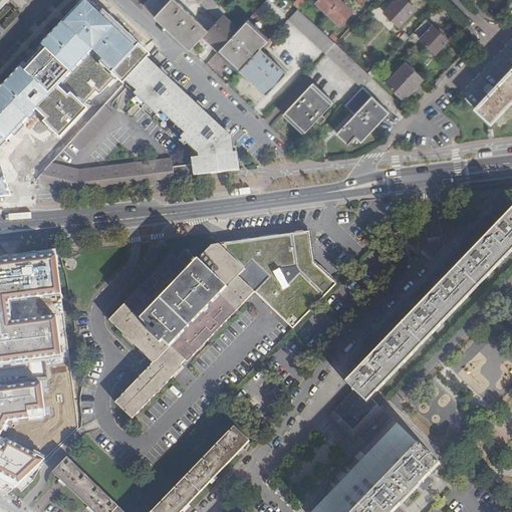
[(0,194),(9,193),(0,166),(0,143),(33,106),(44,117),(41,120),(58,138),(86,106),(81,101),(92,89),(97,92),(113,76),(118,82),(148,53),(90,0),(86,0),(1,88),(0,89),(0,194)]
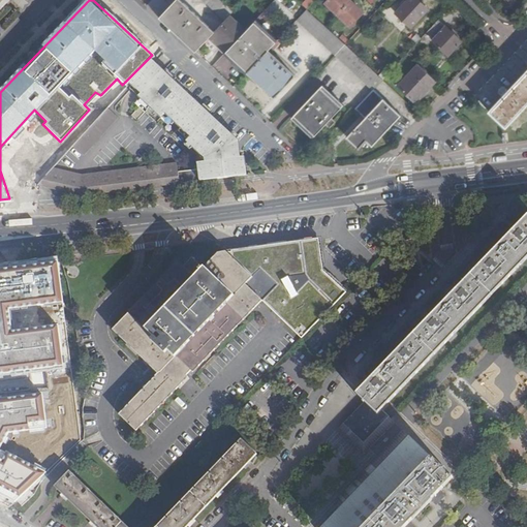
[(149,0),(146,4),(158,14),(160,12),(172,0),(149,0)]
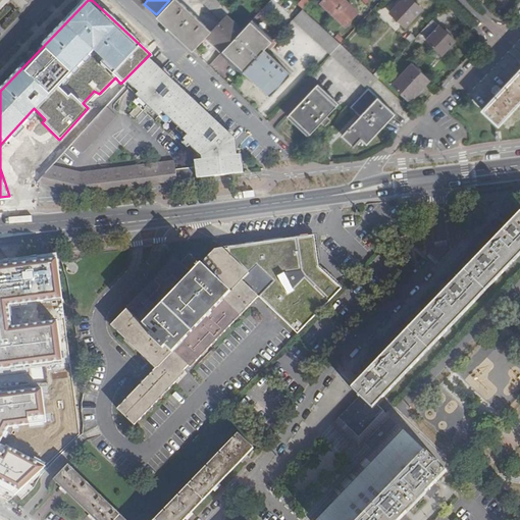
[(169,0),(158,12),(195,46),(206,34),(210,30),(178,0),(169,0)]
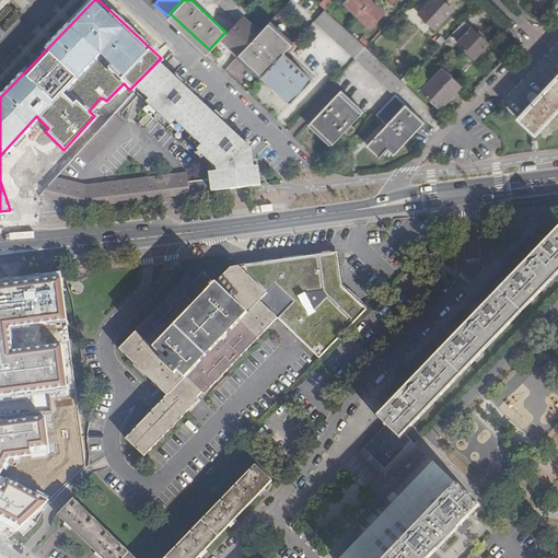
[(245,10),(234,0),(214,0),(236,20),(242,14),(245,10)]
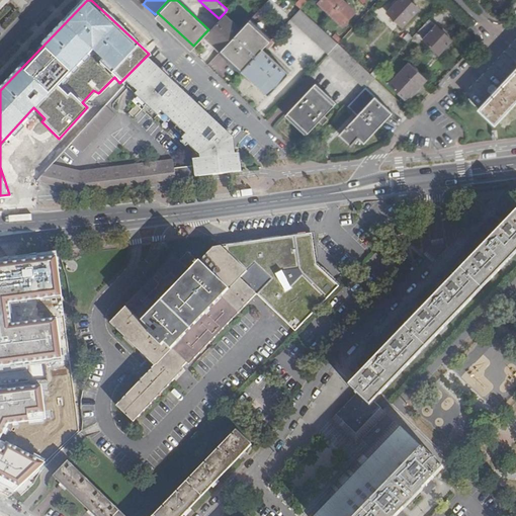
[(318,0),(329,11),(338,0),(318,0)]
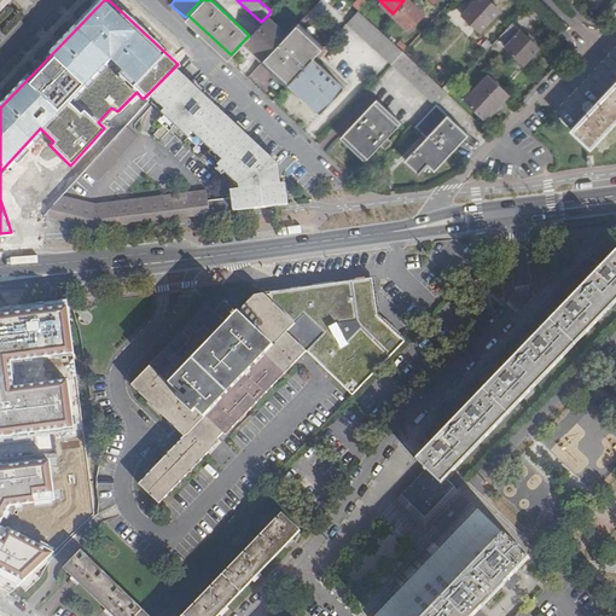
[(404,0),(393,13),(407,27),(422,11),(410,0),(404,0)]
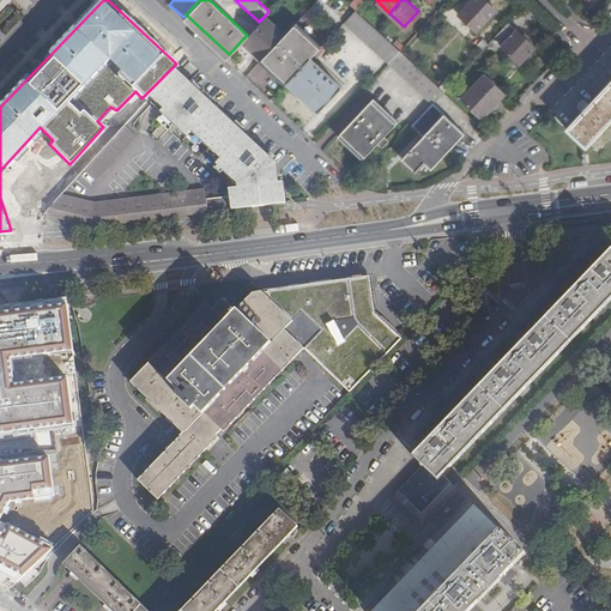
[(475,28),(494,7),(484,0),(467,0),(457,12),(475,28)]
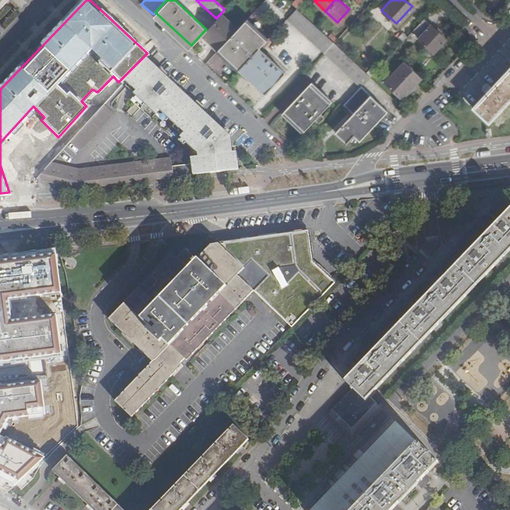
[(295,7),(291,2),(284,9),(289,13),(295,7)]
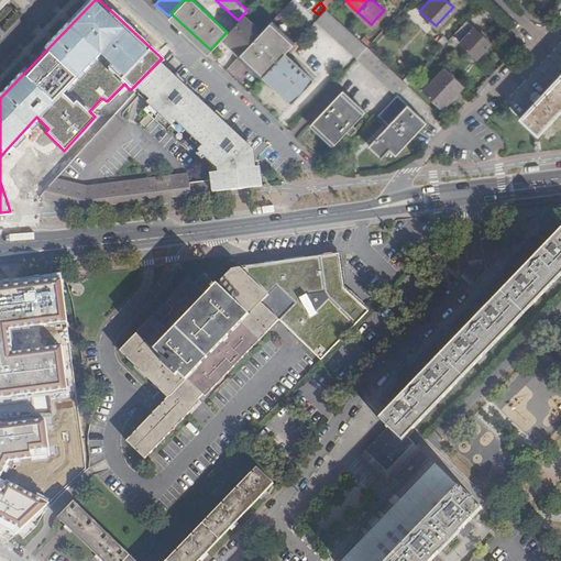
[(315,18),(355,56),(365,45),(344,26),(325,8),(318,14),(315,18)]
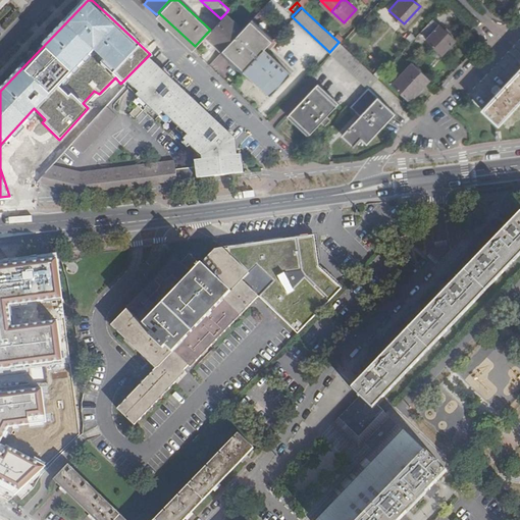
[(241,28),(225,13),(220,18),(210,30),(206,34),(221,48),(241,28)]
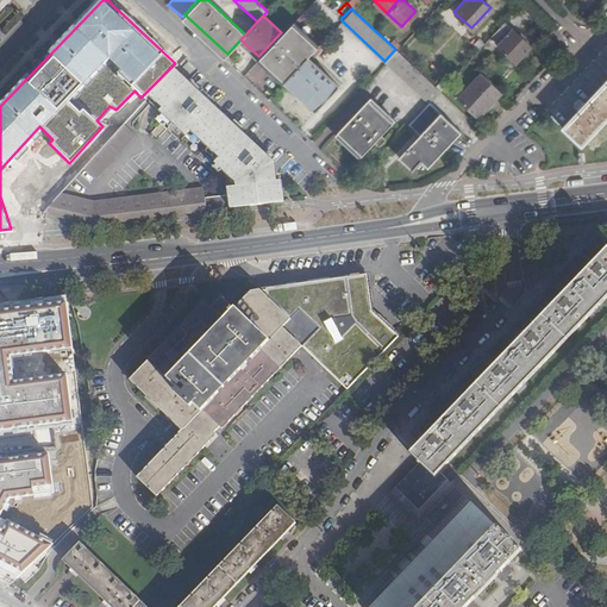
[(258,56),(283,80),(307,55),(308,52),(304,47),(321,27),(308,17),(291,36),(285,30),(281,32),(258,56)]
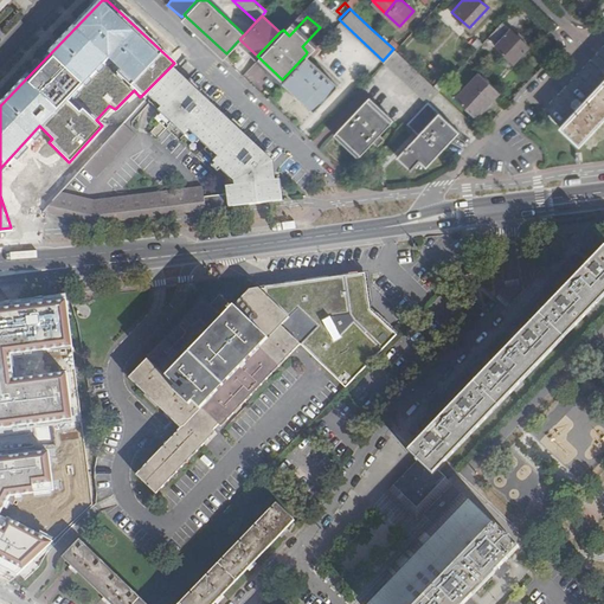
[(527,45),(501,20),(488,34),(494,43),(494,44),(512,62),(527,45)]
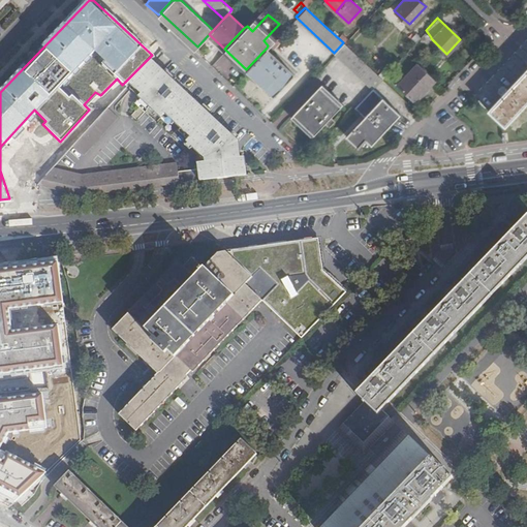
[(421,35),(406,51),(409,55),(425,39),(421,35)]
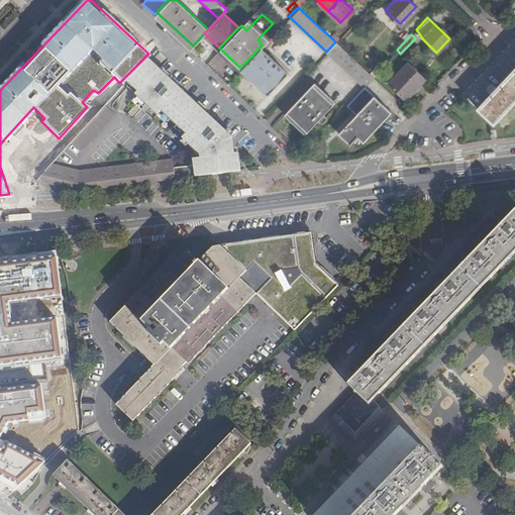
[(365,84),(373,76),(336,40),(335,41),(326,52),(363,86),(365,84)]
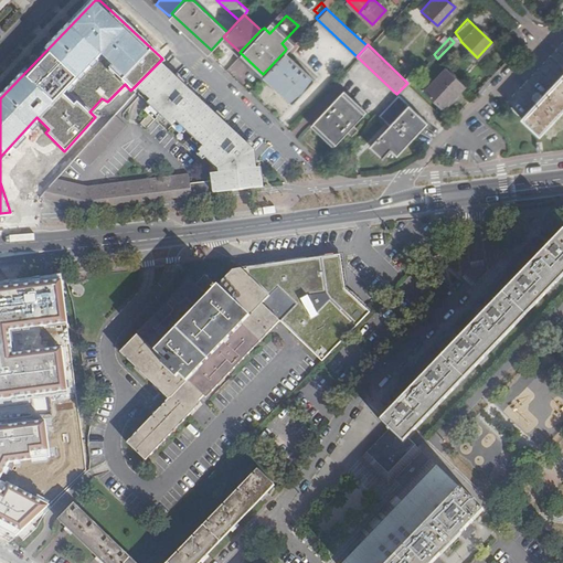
[(285,51),(263,74),(291,101),(314,78),(285,51)]
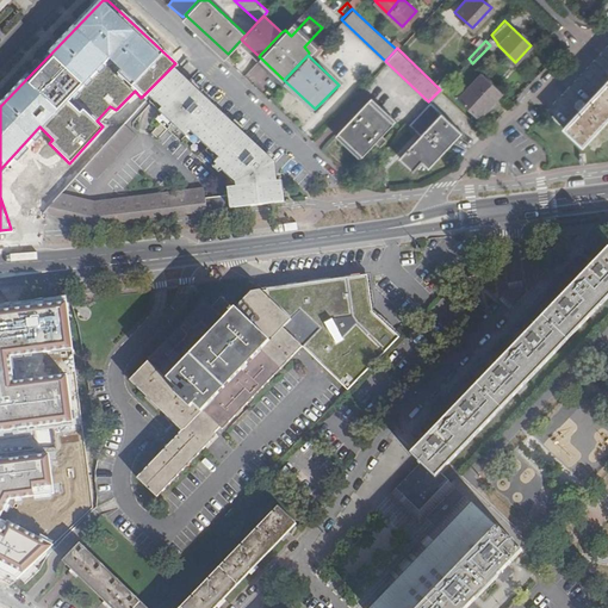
[(182,73),(177,66),(166,76),(156,87),(148,95),(155,101),(161,107),(188,79),(182,73)]
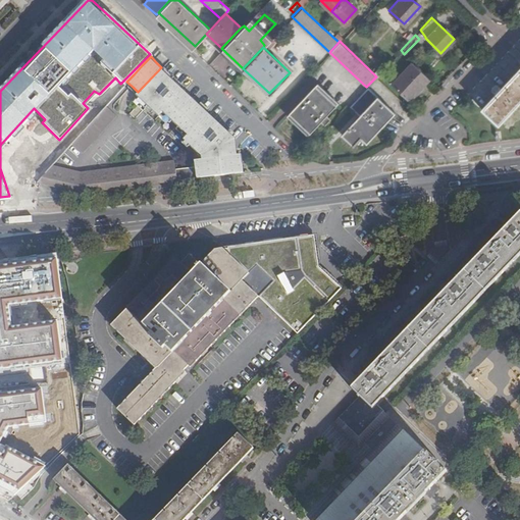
[(218,56),(211,60),(215,68),(223,64),(218,56)]
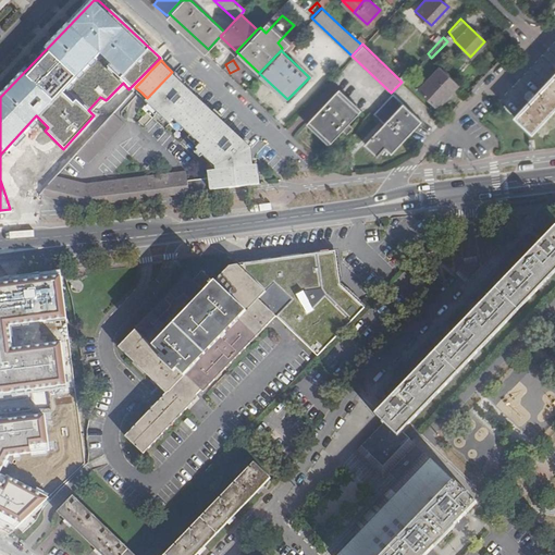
[(438,105),(457,83),(439,65),(419,87),(438,105)]
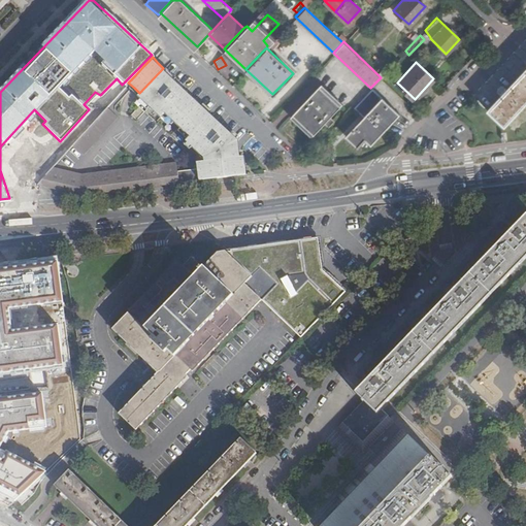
[(525,64),(500,92),(485,107),(501,123),(525,96),(525,64)]
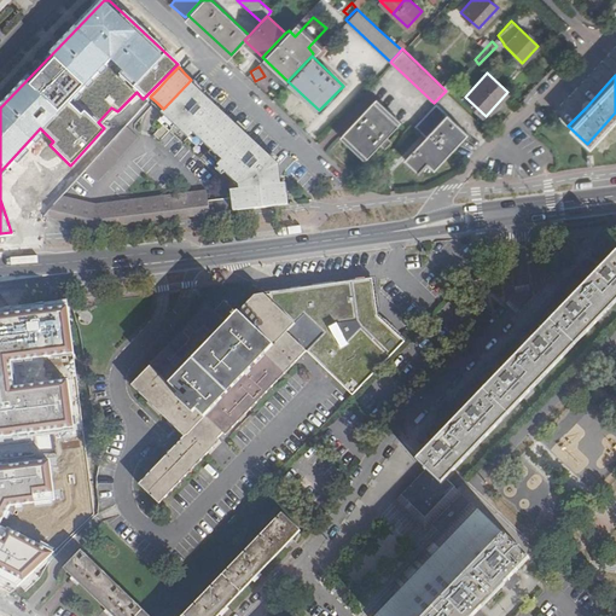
[(91,226),(285,203),(282,181),(278,181),(277,174),(272,174),(271,166),(275,162),(275,158),(192,79),(191,80),(163,109),(161,112),(186,138),(193,133),(221,161),(215,167),(238,186),(238,187),(239,195),(230,196),(207,199),(204,190),(199,190),(167,193),(125,199),(96,203),(94,203),(86,199),(62,192),(42,214),(44,214),(56,218),(91,226)]
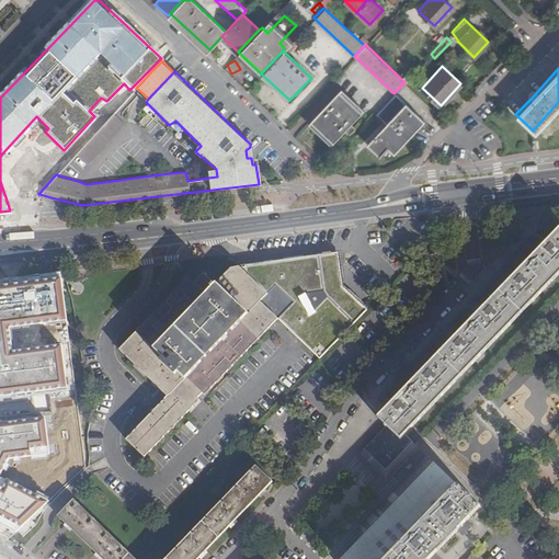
[(343,128),(350,123),(360,112),(338,91),(310,120),(332,140),(343,128)]
